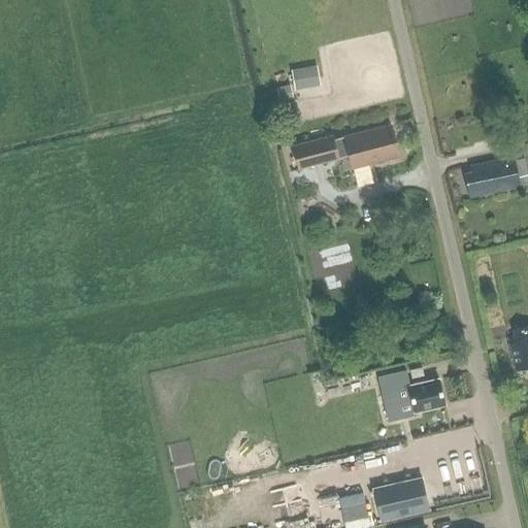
[(294,88),(320,83),(317,67),(291,71),(294,88)]
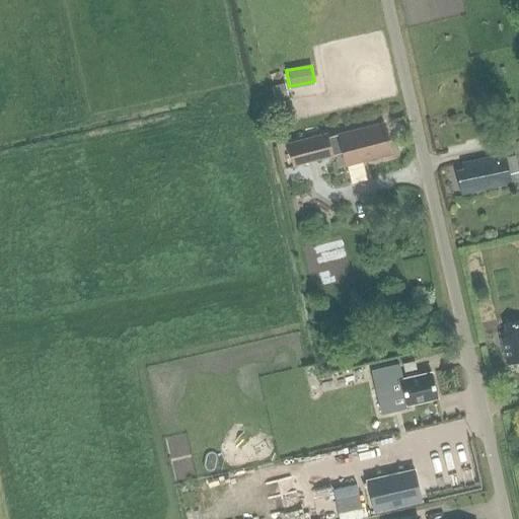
[(285,84),(273,87),(276,100),(288,97),(285,84)]
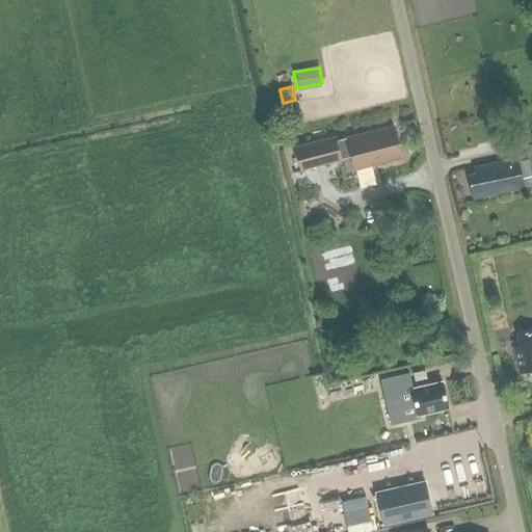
[(351,155),(354,167),(354,170),(402,158),(394,127),(337,141),(336,137),(294,148),(300,170),(341,160),(341,158),(351,155)]
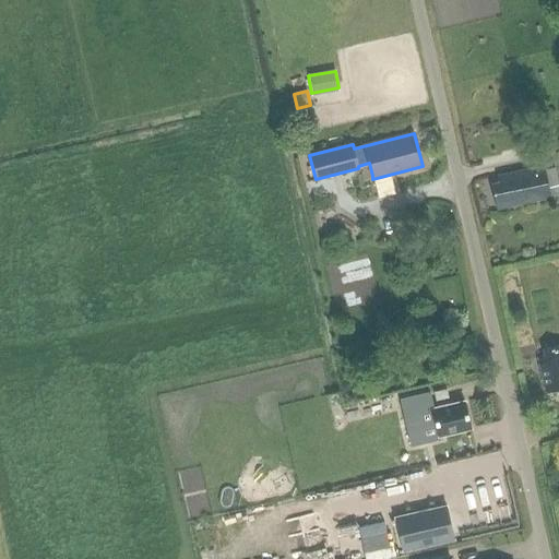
[(545,170),(545,169),(510,176),(498,178),(499,185),(491,186),(497,212),(552,201),(551,198),(545,170)]
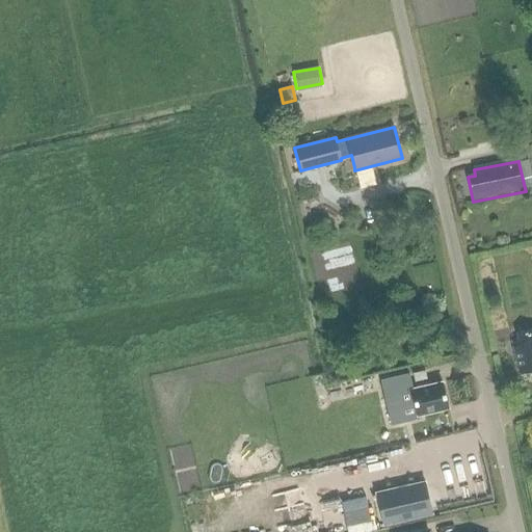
[(520,342),(513,344),(521,374),(531,371),(531,333),(519,336),(520,342)]
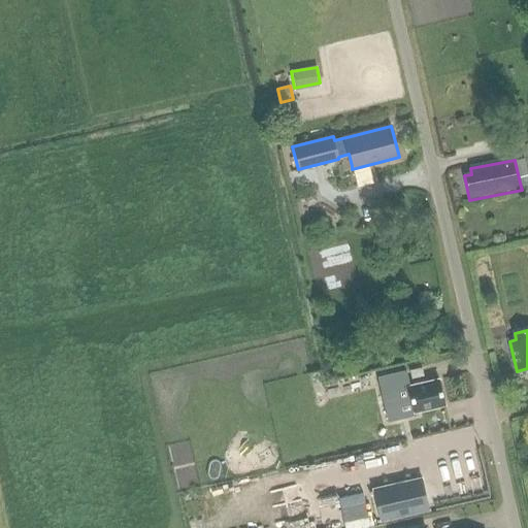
[(405,371),(378,377),(389,422),(415,416),(415,413),(408,387),(405,371)]
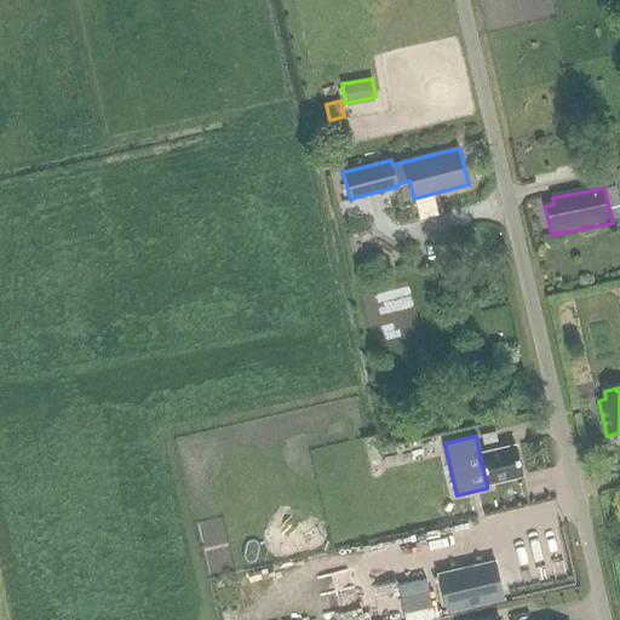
[(487,484),(522,476),(515,446),(480,454),(487,484)]
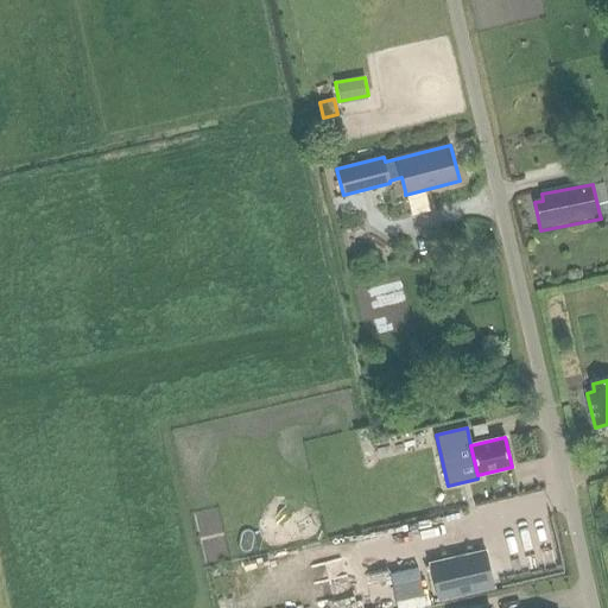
[(486,550),(428,563),(437,603),(495,589),(486,550)]
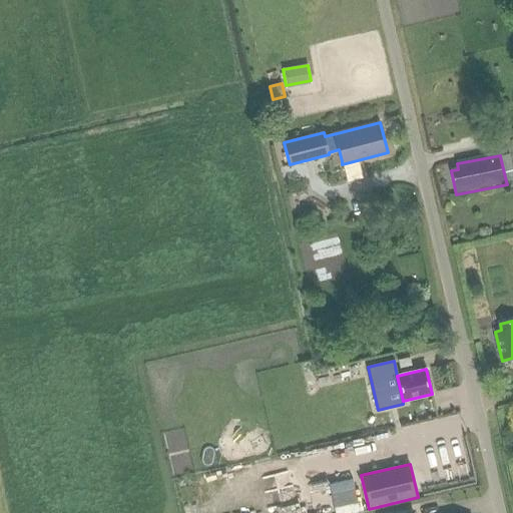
[(352,480),(330,485),(335,507),(357,502),(352,480)]
